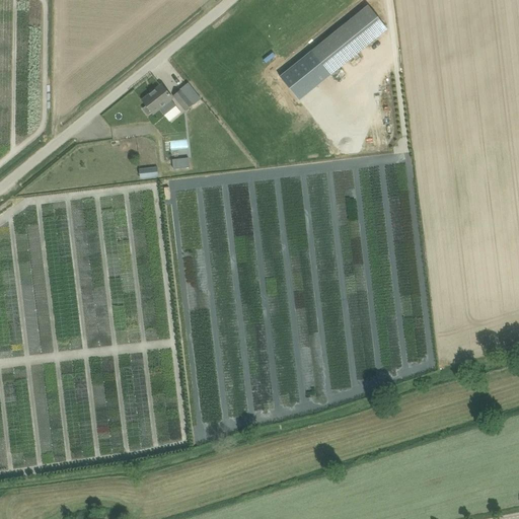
[(311,51),(331,75),(388,29),(369,5),(311,51)]
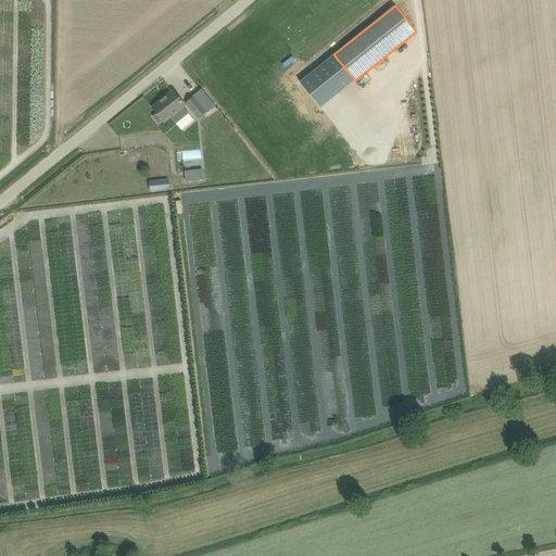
[(348,77),(336,62),(329,66),(325,60),(320,63),(337,85),(348,77)]
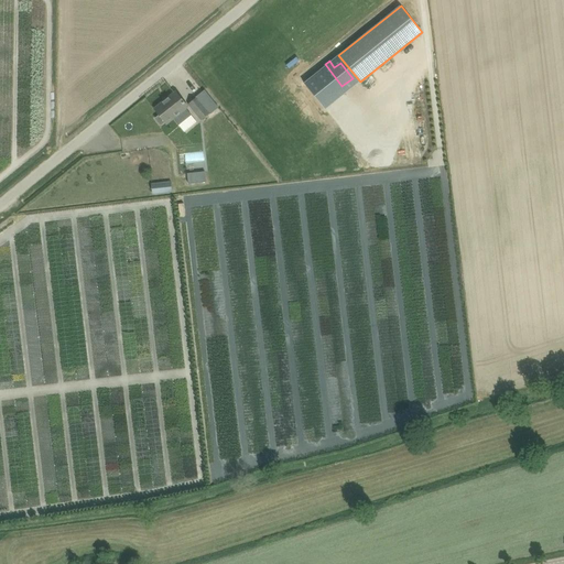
[(197,99),(209,114),(218,107),(205,90),(196,98),(197,99)]
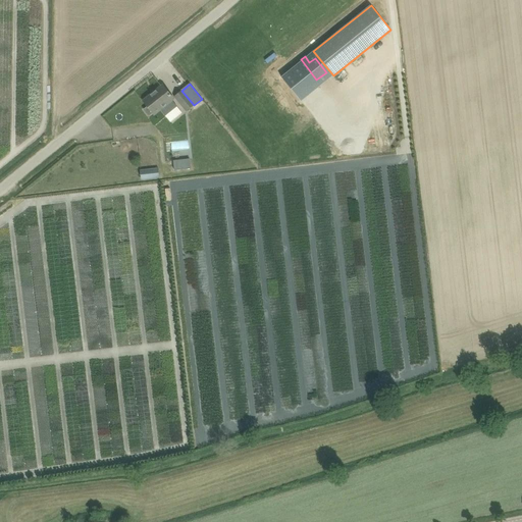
[(153,112),(155,114),(174,99),(163,86),(144,101),(148,106),(144,110),(149,116),(153,112)]
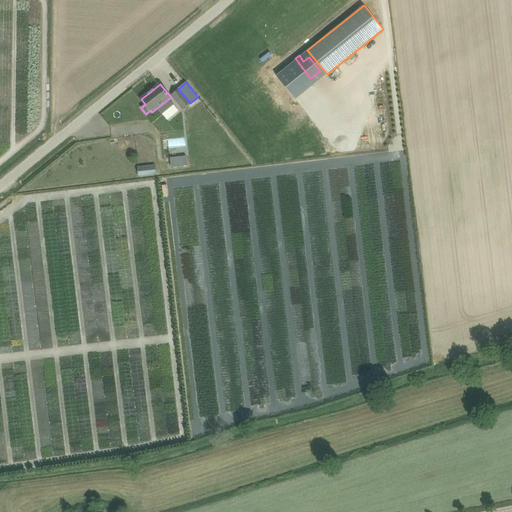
[(172,96),(183,109),(190,103),(179,90),(172,96)]
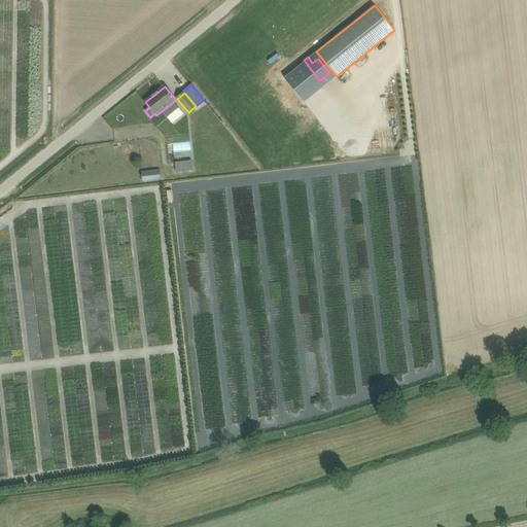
[(194,170),(191,160),(175,162),(176,172),(194,170)]
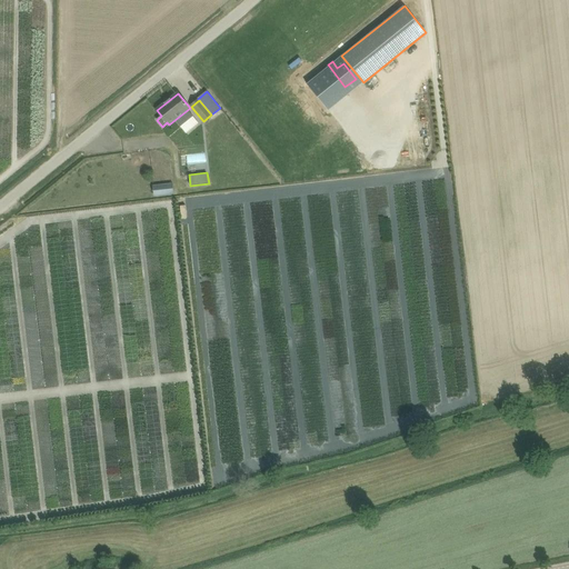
[(153,186),(155,197),(175,195),(173,183),(153,186)]
